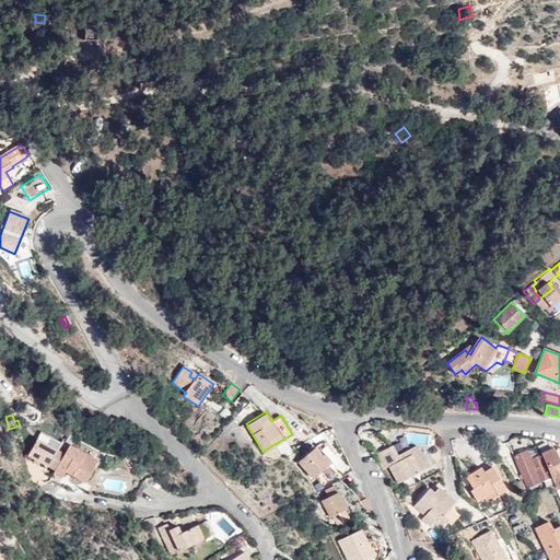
[(42,430),(36,440),(46,445),(51,435),(42,430)]
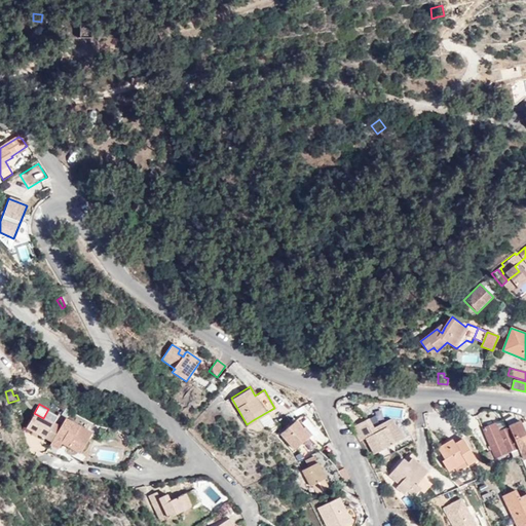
[(58,412),(57,414),(48,409),(43,418),(34,413),(27,427),(51,442),(66,416),(58,412)]
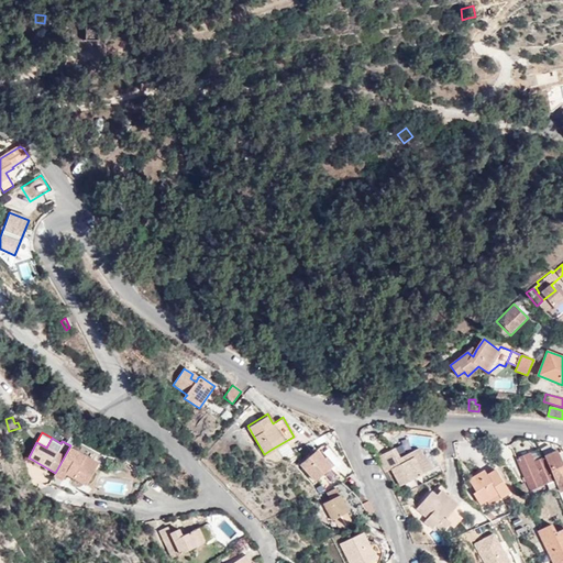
[(271,450),(276,457),(289,451),(284,442),(271,450)]
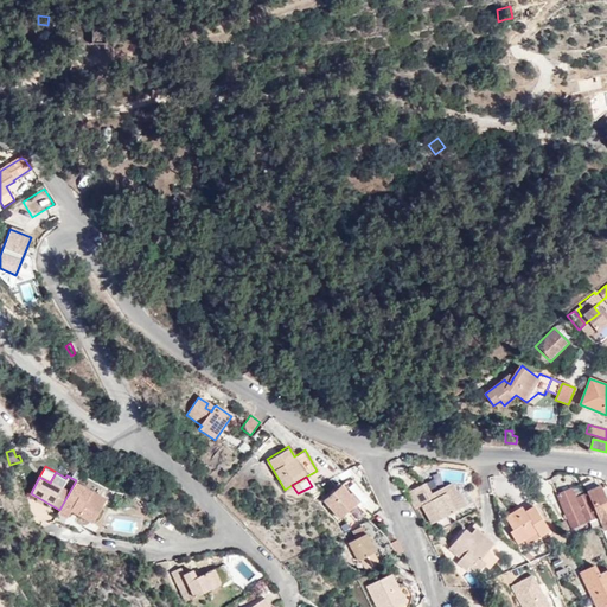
[(350,478),(347,479),(359,492),(362,491),(350,478)]
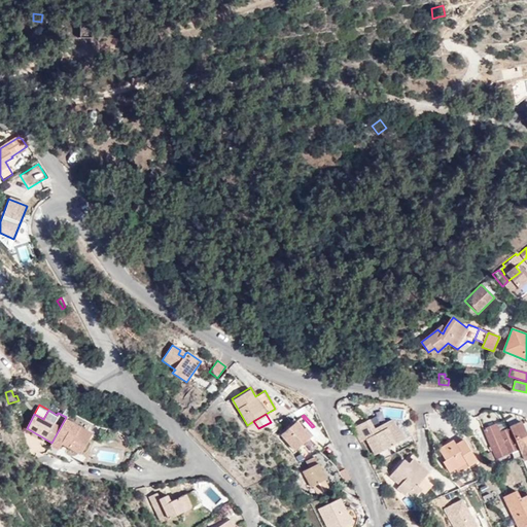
[(278,434),(302,458),(321,449),(322,448),(311,436),(316,432),(312,427),(302,416),(301,416),(299,416),(278,434)]
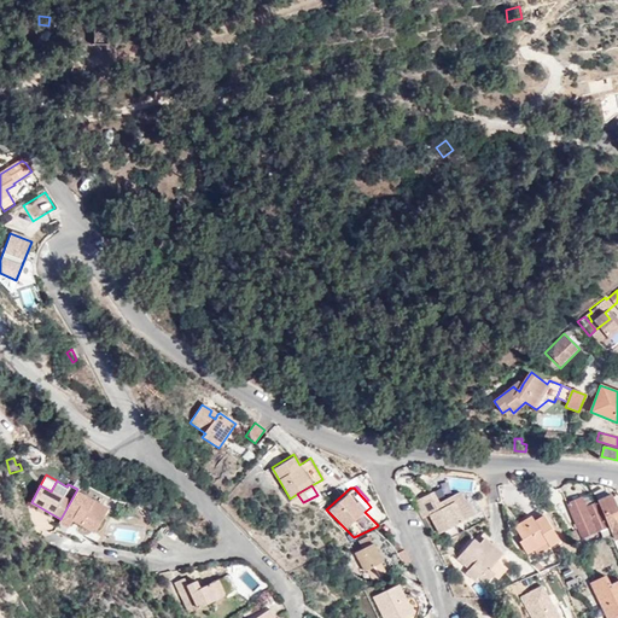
[(442,502),(441,499),(435,489),(424,495),(443,531),(478,513),(468,495),(466,496),(461,489),(448,495),(450,499),(442,502)]
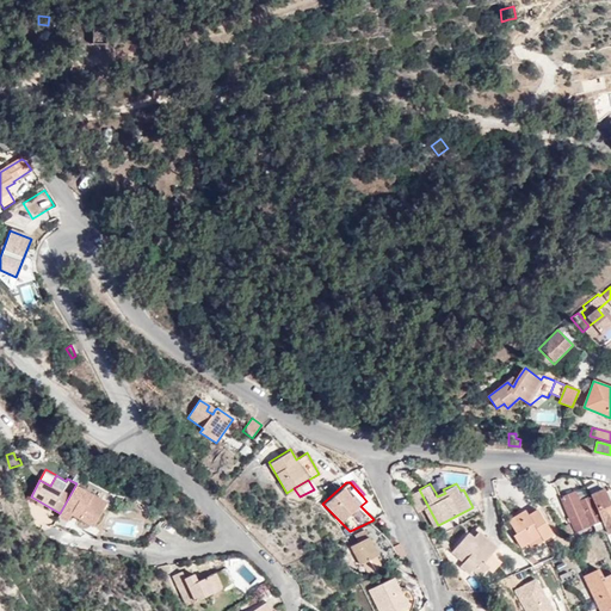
[(590,488),(593,495),(604,489),(597,485),(590,488)]
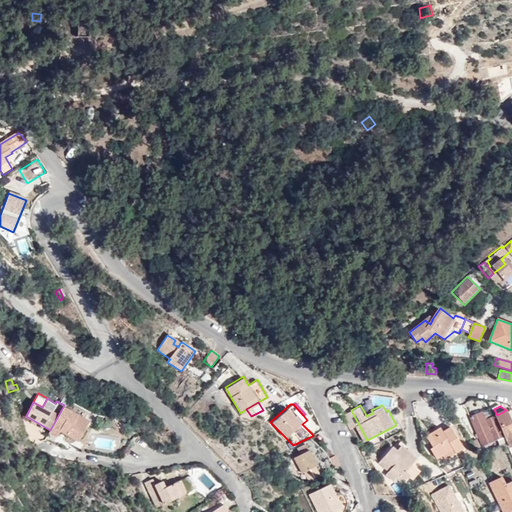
[(64,408),(49,433),(56,437),(59,430),(61,429),(67,432),(66,434),(77,441),(88,422),(64,408)]
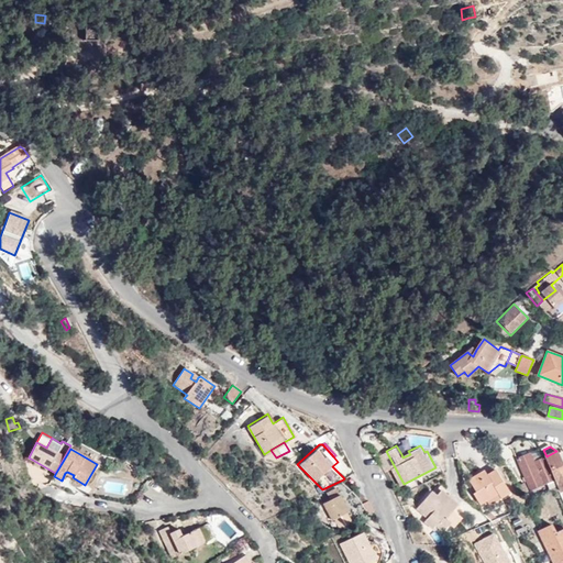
[(547,456),(545,456),(549,466),(554,479),(556,484),(558,483),(562,490),(562,489),(562,464),(558,454),(556,451),(547,456)]
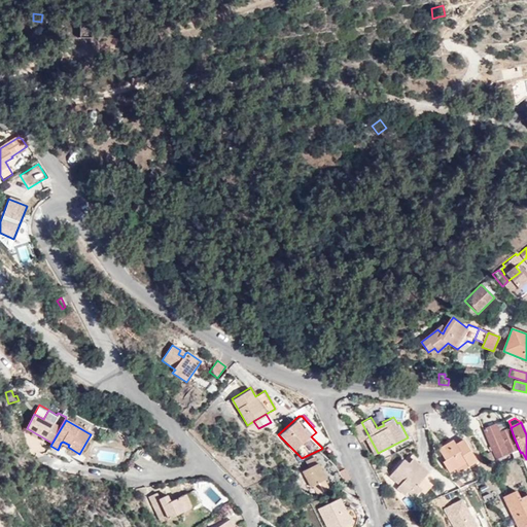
[(496,424),(484,429),(491,446),(514,436),(511,427),(500,431),(496,424)]
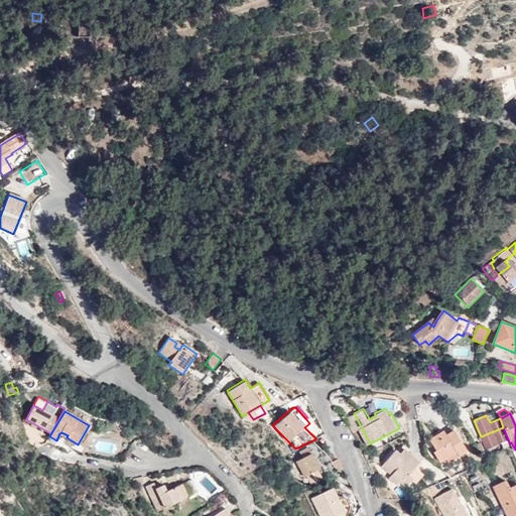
[(481,436),(486,449),(508,439),(503,427),(481,436)]
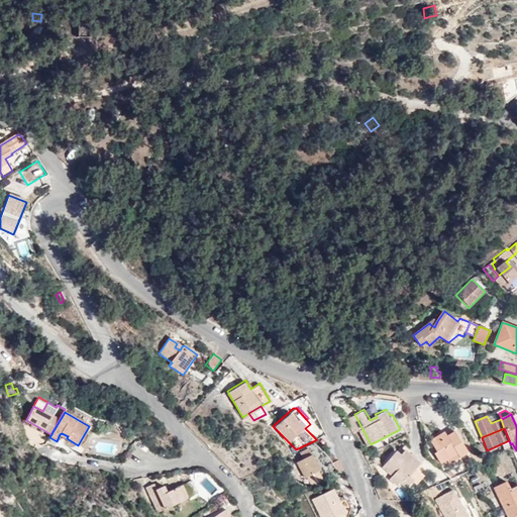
[(457,452),(460,456),(469,451),(455,430),(447,434),(445,431),(431,439),(438,450),(435,452),(441,461),(447,458),(457,452)]
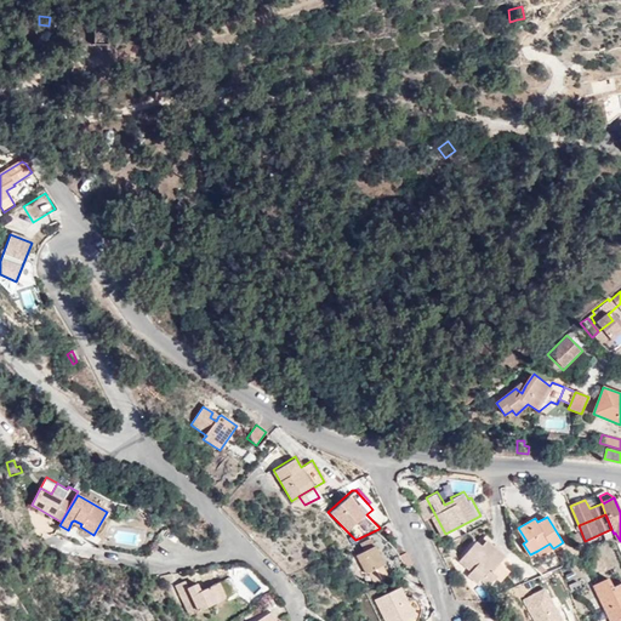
[(486,548),(483,546),(477,541),(462,559),(473,569),(471,573),(479,581),(483,577),(490,585),(499,575),(503,579),(512,569),(502,560),(507,556),(491,542),(486,548)]
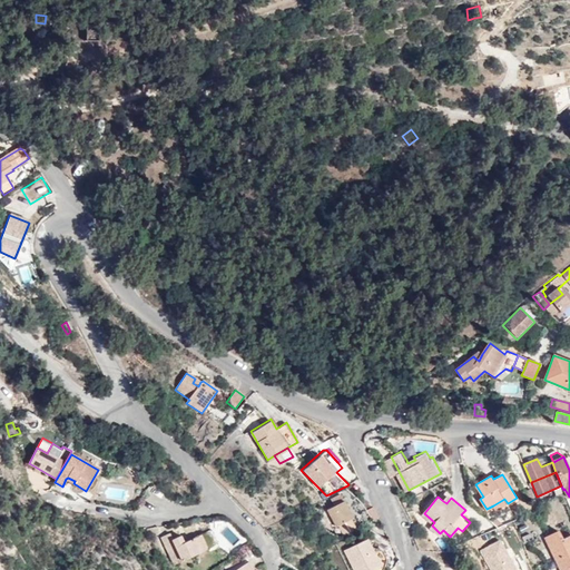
[(497,510),(508,503),(504,499),(493,505),(497,510)]
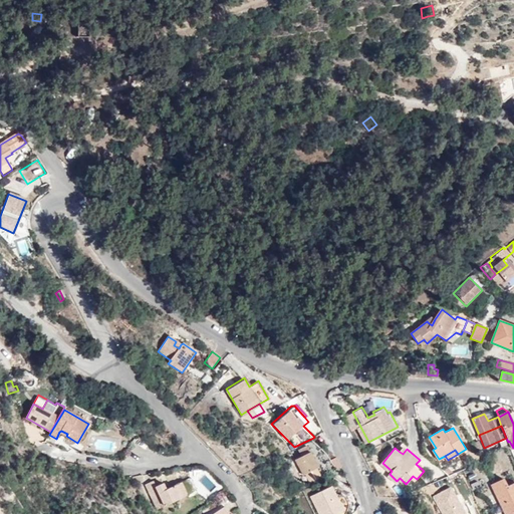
[(313,458),(310,454),(309,451),(294,459),(303,474),(317,466),(313,458)]
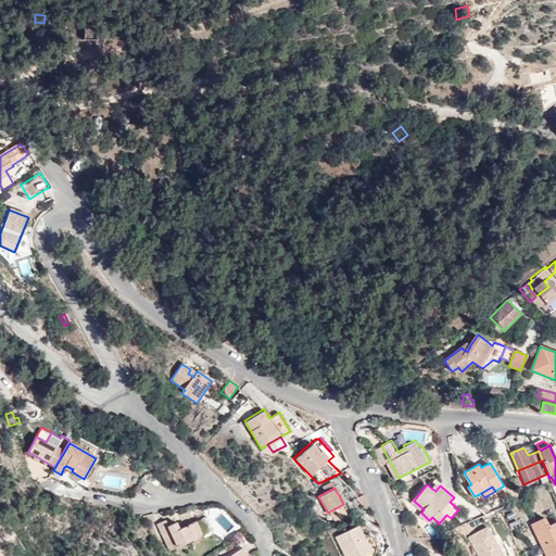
[(357,509),(368,504),(363,493),(351,501),(357,509)]
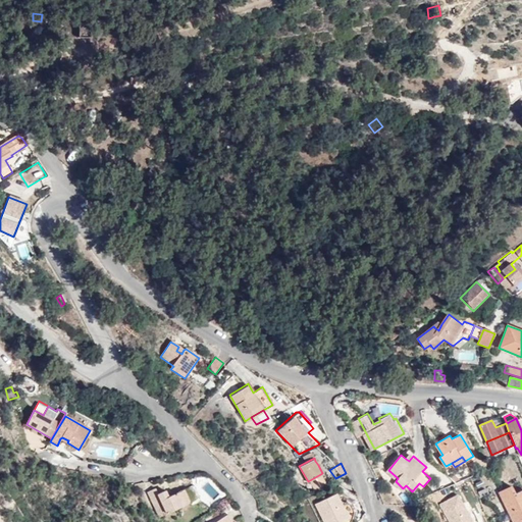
[(521,489),(515,493),(511,486),(499,492),(513,521),(521,517),(521,489)]
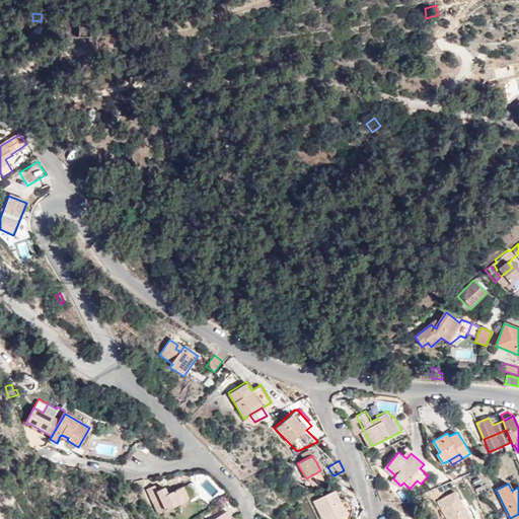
[(167,494),(165,491),(163,488),(156,491),(154,485),(147,489),(153,504),(161,501),(165,510),(189,500),(182,487),(172,492),(167,494)]
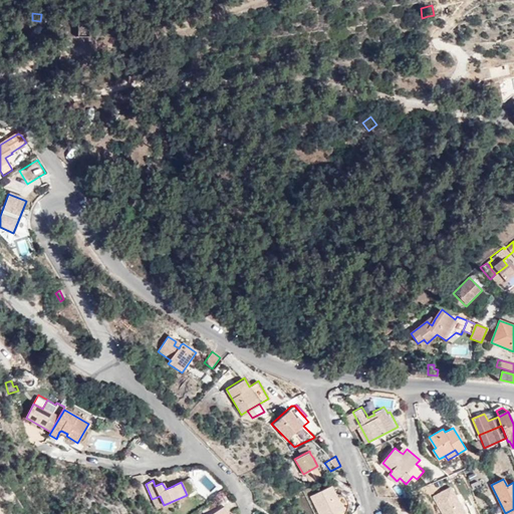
[(332,513),(342,509),(334,492),(331,485),(311,495),(319,513),(332,513)]
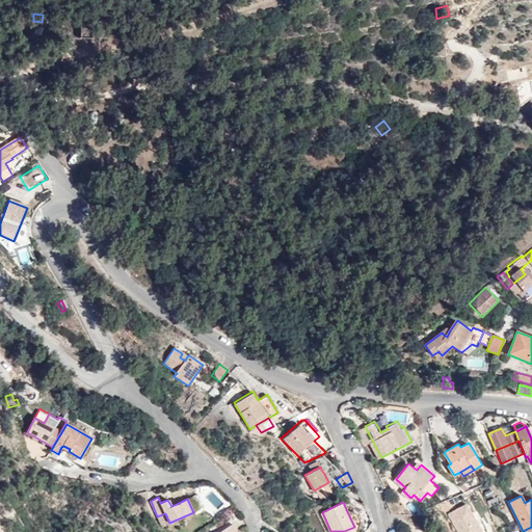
[(355,512),(346,509),(354,527),(356,531),(360,521),(355,512)]
